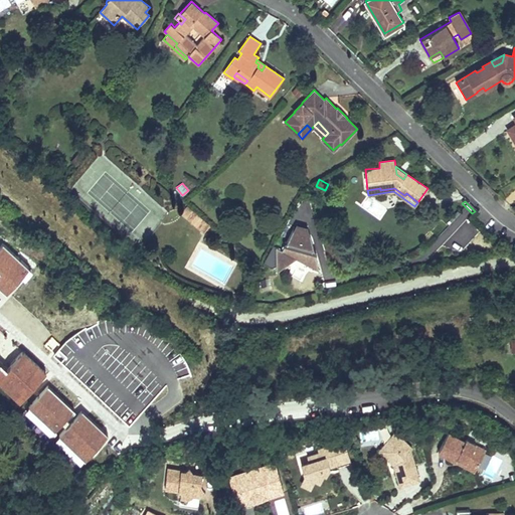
[(187,206),(181,213),(184,215),(189,208),(187,206)]
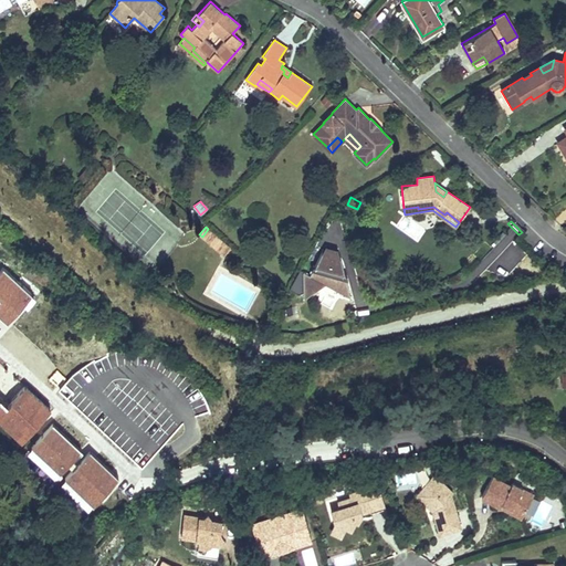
[(208,229),(202,237),(213,247),(220,239),(208,229)]
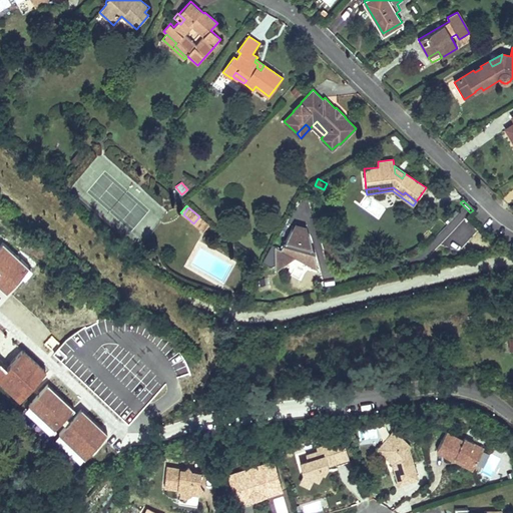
[(199,216),(193,223),(203,231),(209,225),(199,216)]
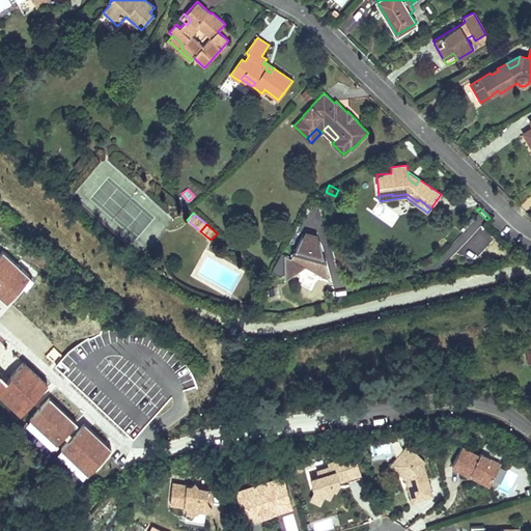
[(303,269),(329,282),(315,236),(304,232),(289,259),(280,254),(270,272),(282,279),(282,281),(303,269)]
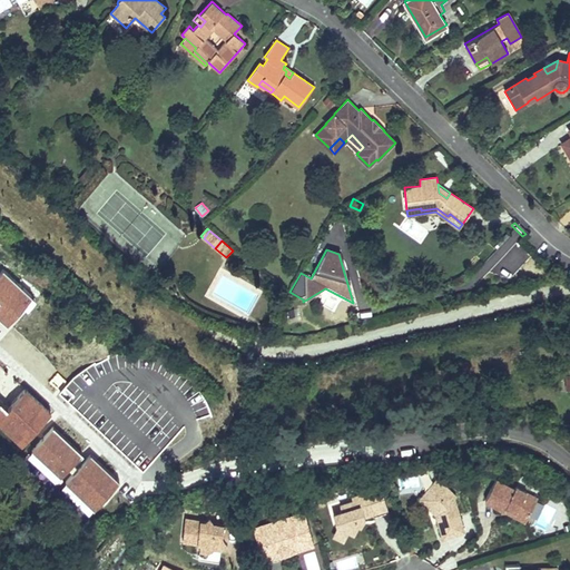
[(0,327),(3,331),(32,298),(1,269),(0,271),(0,327)]
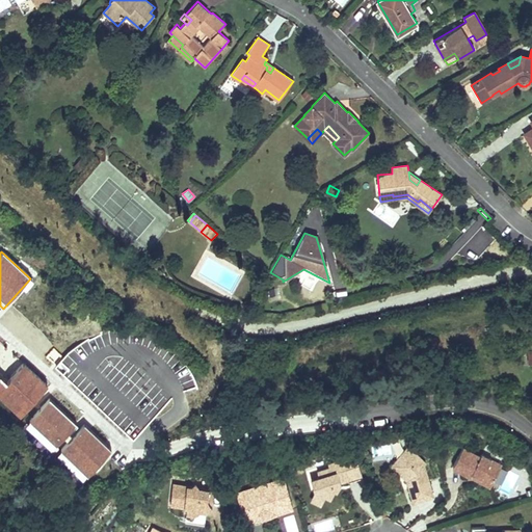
[(44,313),(51,301),(44,297),(36,309),(44,313)]
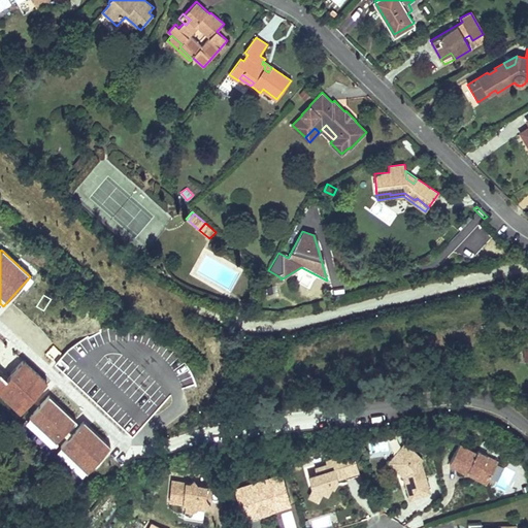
[(48,328),(59,337),(63,332),(53,323),(48,328)]
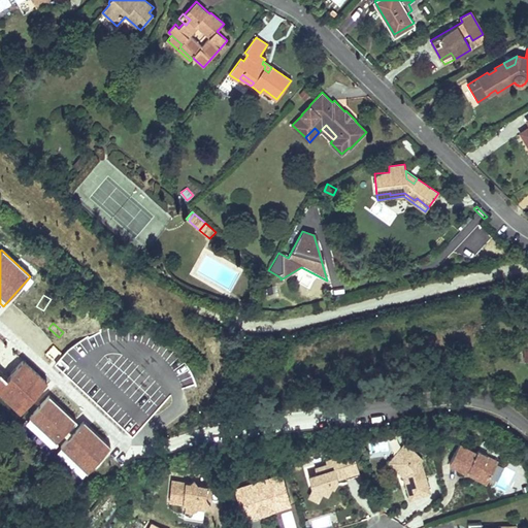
[(84,439),(81,435),(91,426),(53,389),(52,390),(44,384),(45,383),(22,361),(6,380),(0,373),(0,398),(18,415),(20,413),(25,418),(24,420),(62,457),(71,447),(74,449),(78,449),(81,447),(84,442),(84,439)]
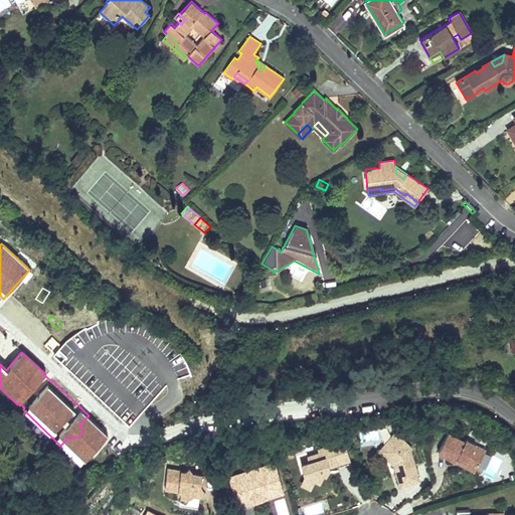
[(105,400),(130,423),(171,378),(156,364),(128,394),(119,386),(105,400)]
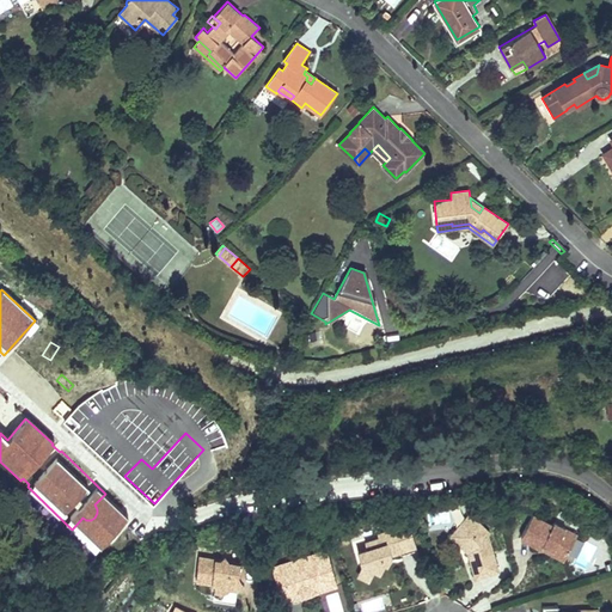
[(467,548),(476,575),(499,569),(488,533),(490,532),(478,521),(470,513),(454,530),(469,543),(470,546),(467,548)]
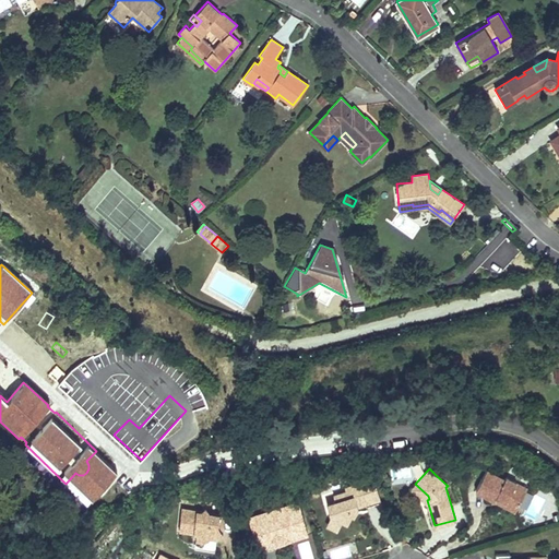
[(496,496),(516,508),(527,488),(506,477),(504,479),(492,473),(486,470),(476,490),(495,500),(496,496)]
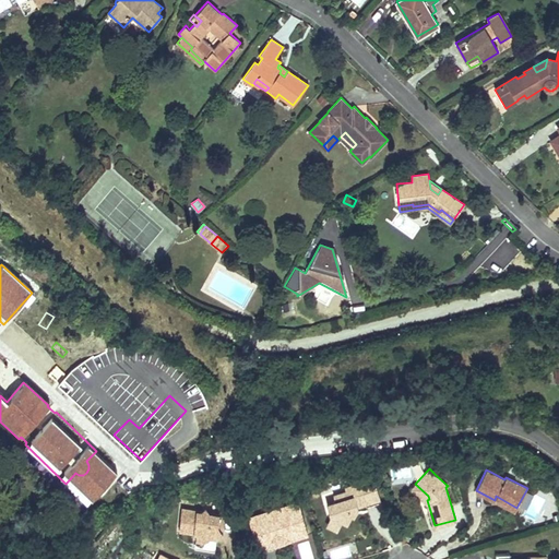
[(92,491),(107,508),(125,494),(107,477),(92,491)]
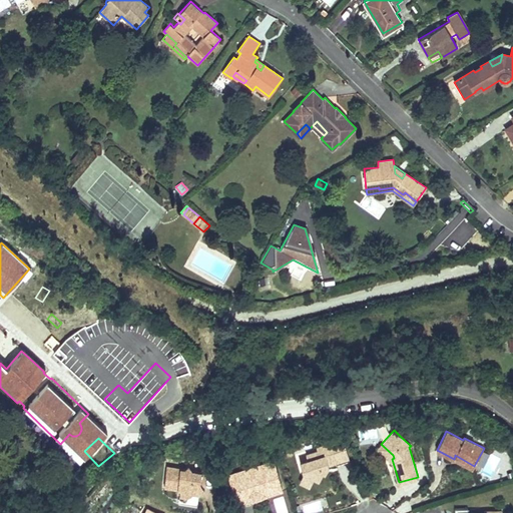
[(335,461),(349,457),(343,438),(322,444),(323,447),(317,448),(318,452),(307,455),(308,460),(300,462),(304,474),(307,473),(313,477),(318,479),(322,472),(321,468),(322,467),(329,465),(328,463),(335,461)]
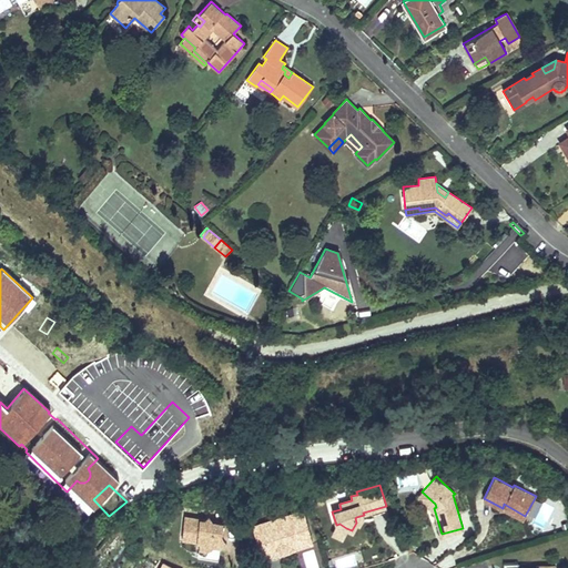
[(422,492),(418,496),(434,508),(436,507),(435,504),(422,492)]
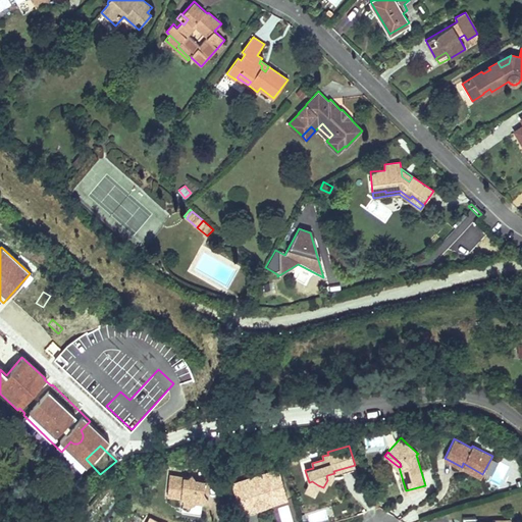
[(463,463),(462,467),(481,477),(482,474),(463,463)]
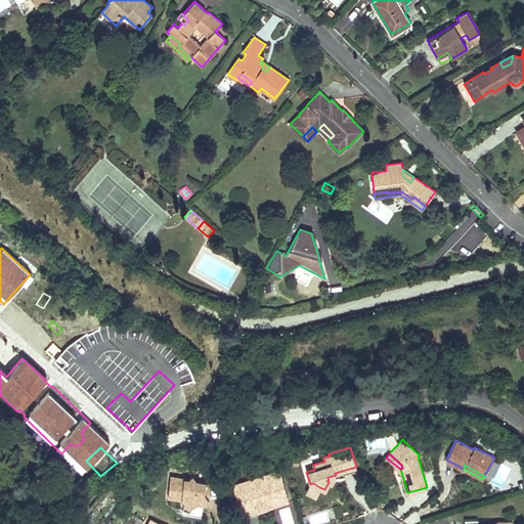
[(342,471),(343,475),(357,471),(356,467),(342,471)]
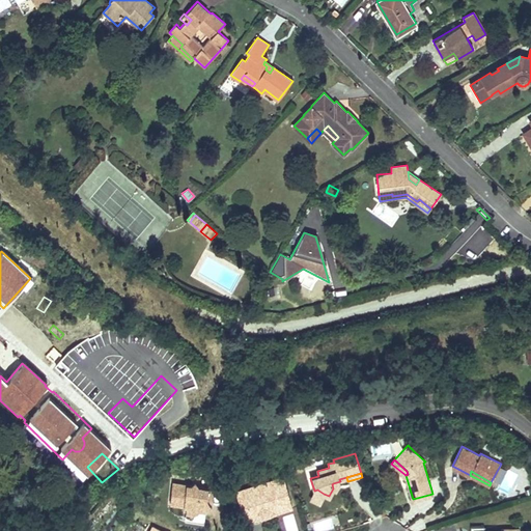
[(238,491),(244,512),(288,499),(282,478),(259,484),(238,491)]
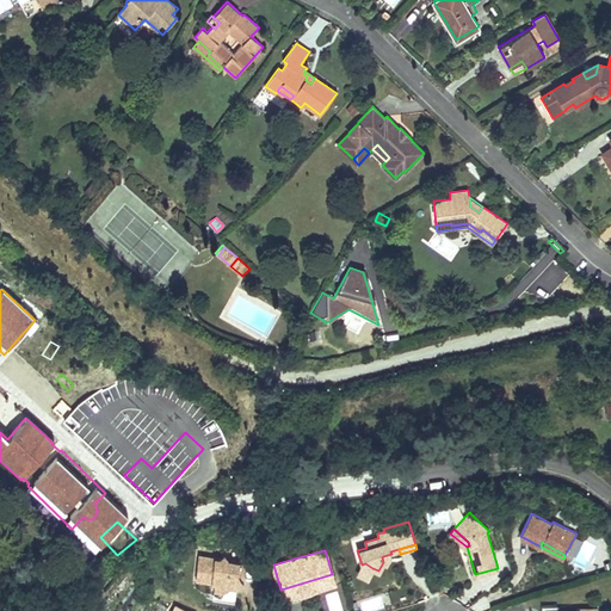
[(220,559),(199,555),(196,578),(215,580),(214,586),(223,587),(229,584),(236,584),(242,579),(239,573),(240,561),(228,559),(224,555),(220,559)]
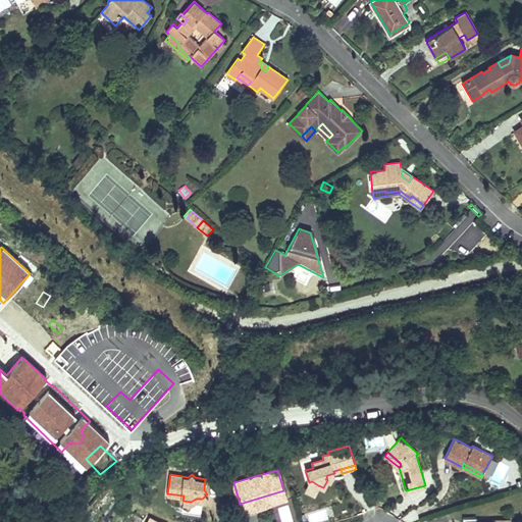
[(309,482),(305,488),(314,493),(318,485),(312,481),(309,482)]
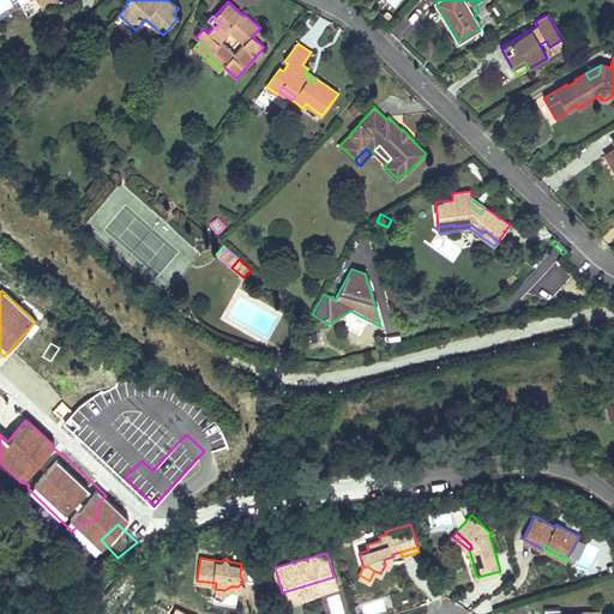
[(282,593),(284,601),(337,585),(333,577),(282,593)]
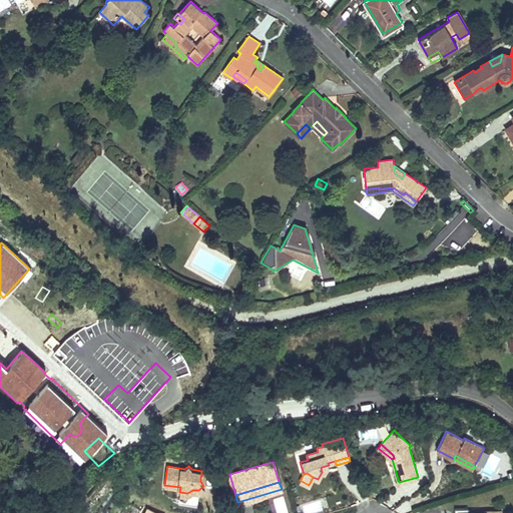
[(325,498),(306,503),(309,512),(328,507),(325,498)]
